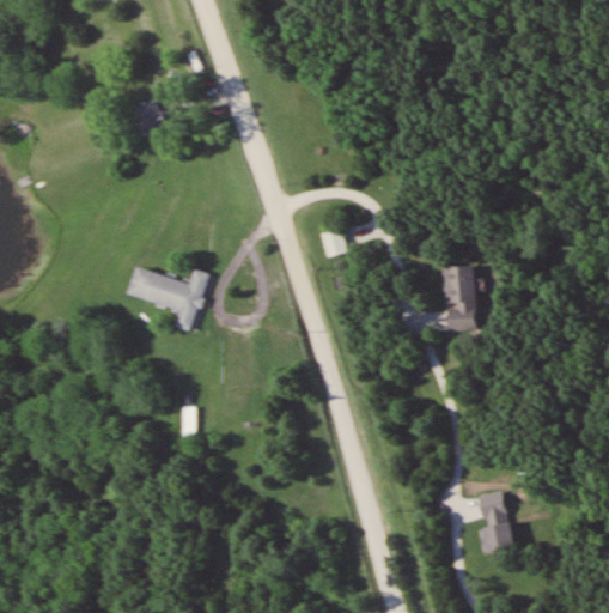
[(129,105),(139,134),(165,126),(156,97),(129,105)]
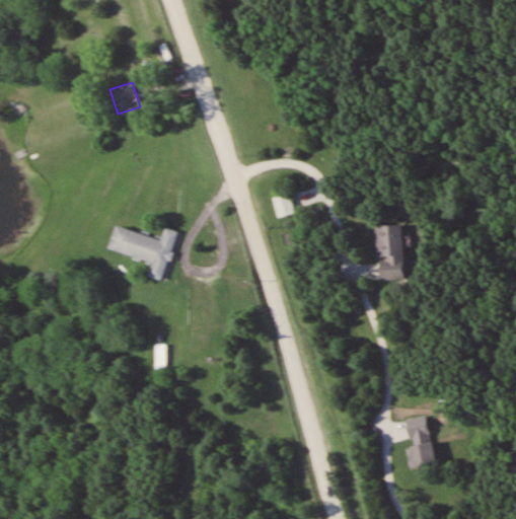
[(278,217),(293,212),(287,192),(271,196),(278,217)]
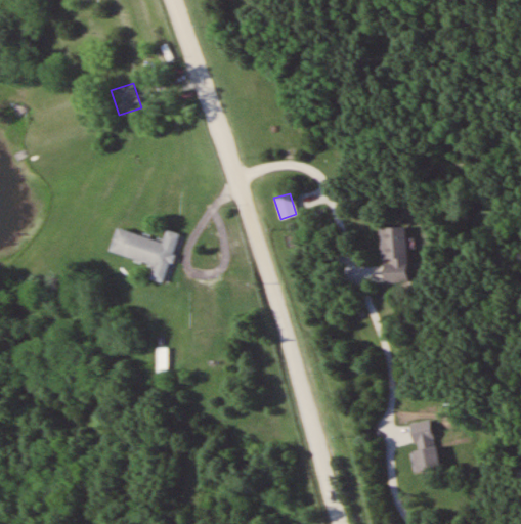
[(380,227),(381,282),(407,281),(405,226),(380,227)]
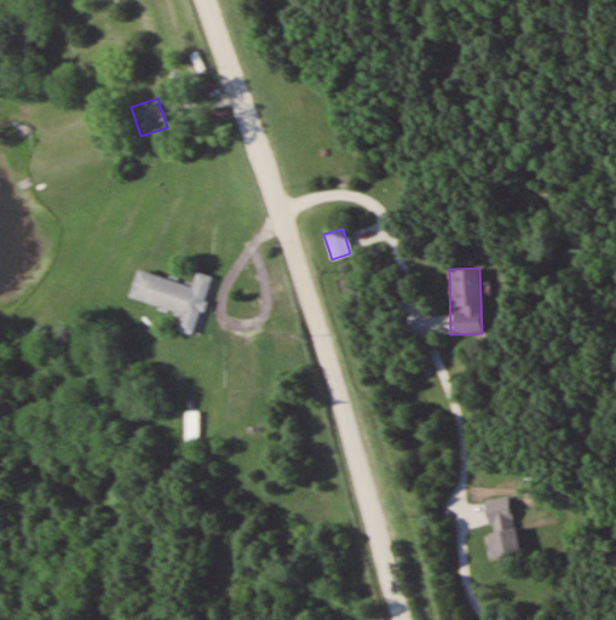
[(191,286),(137,269),(128,298),(179,313),(174,329),(193,334),(211,276),(195,271),(191,286)]
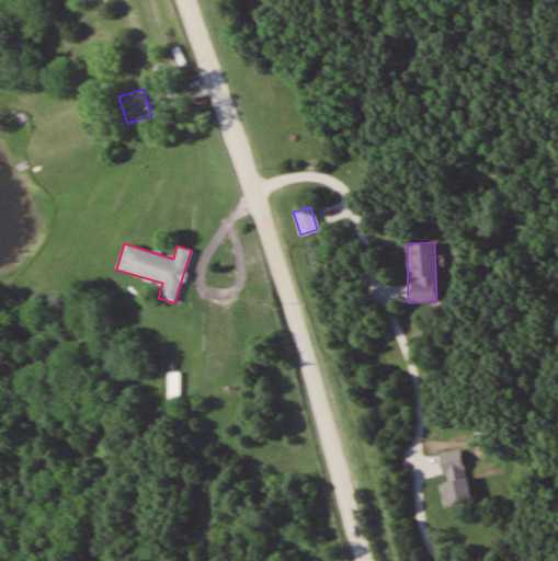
[(166,399),(178,399),(178,371),(166,371),(166,399)]
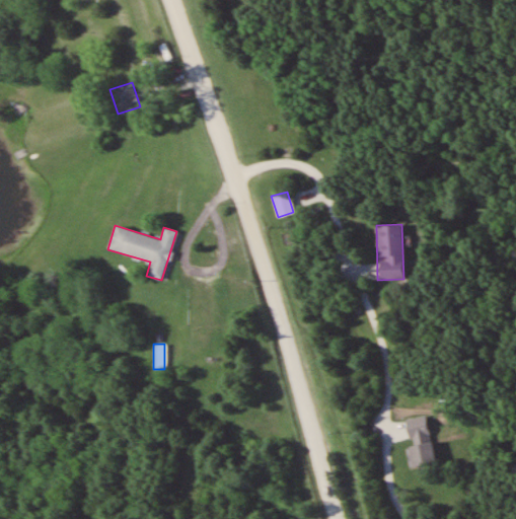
[(435,463),(432,442),(409,446),(412,466),(435,463)]
